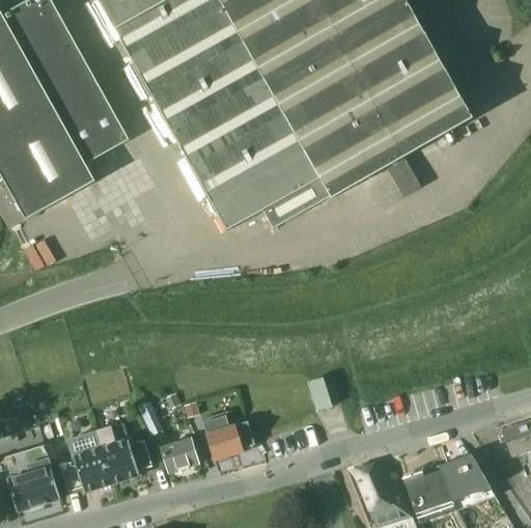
[(0,8),(0,172),(26,219),(95,181),(86,163),(130,139),(52,0),(27,0),(2,14),(0,8)]
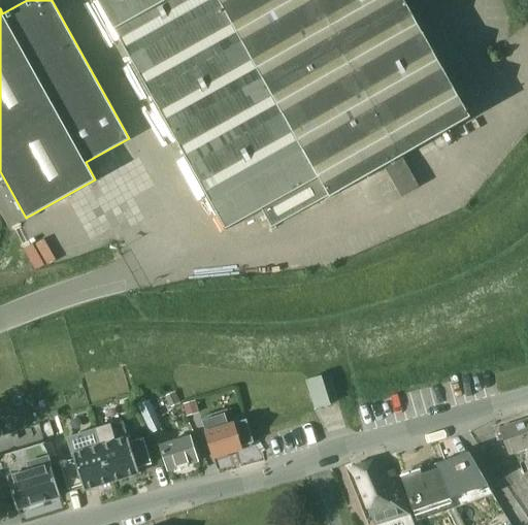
[(99,0),(226,228),(261,208),(271,226),(469,116),(404,0),(99,0)]
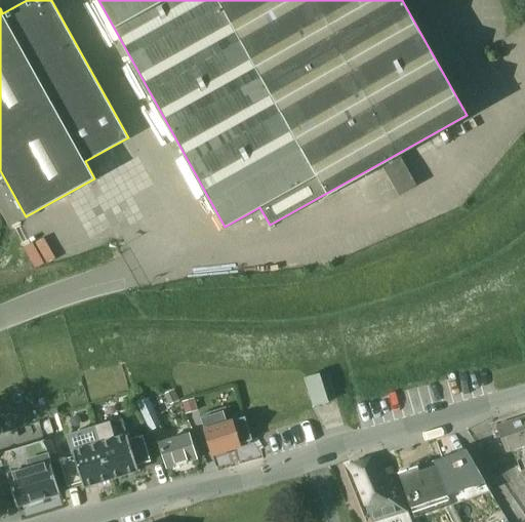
[(399,154),(381,164),(398,194),(415,184),(399,154)]
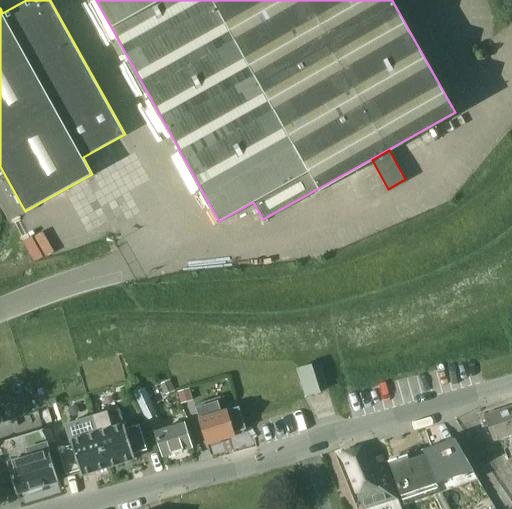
[(312,365),(297,370),(305,396),(320,391),(312,365)]
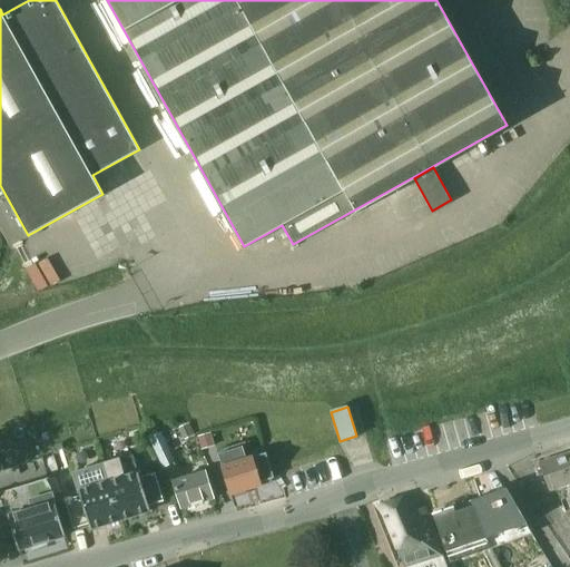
[(177,427),(183,439),(195,433),(188,421),(180,426),(177,427)]
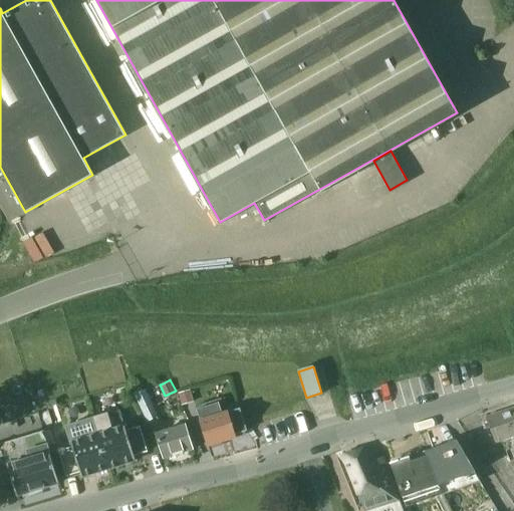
[(134,393),(147,420),(157,416),(145,388),(134,393)]
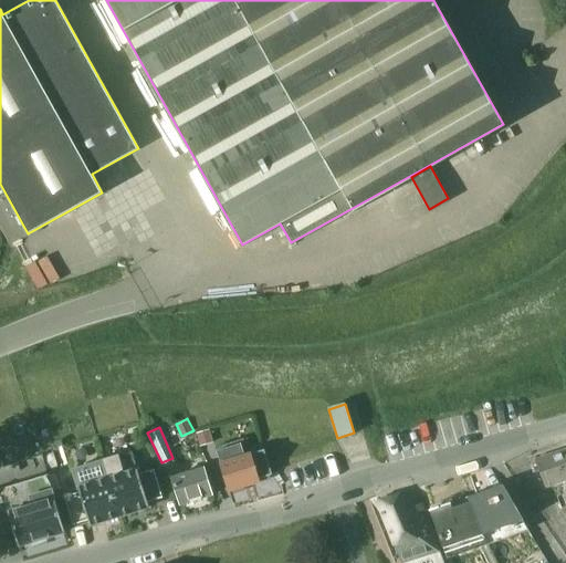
[(565,446),(534,458),(545,486),(552,483),(561,506),(565,503),(565,446)]
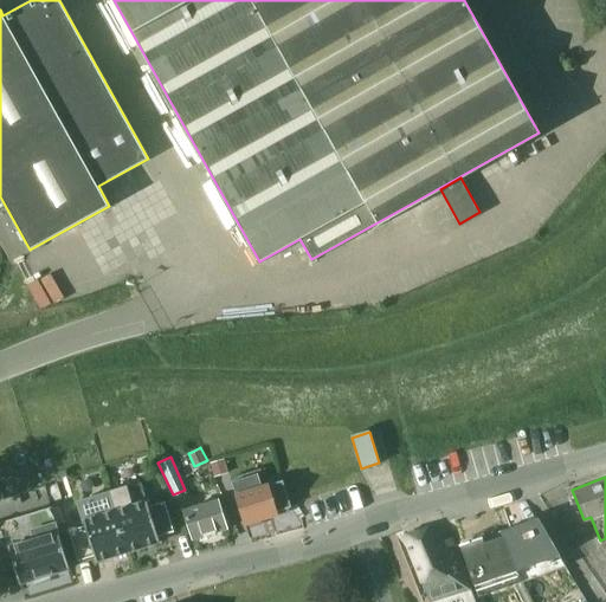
[(140,481),(109,491),(127,550),(159,541),(158,535),(173,530),(163,500),(148,505),(140,481)]
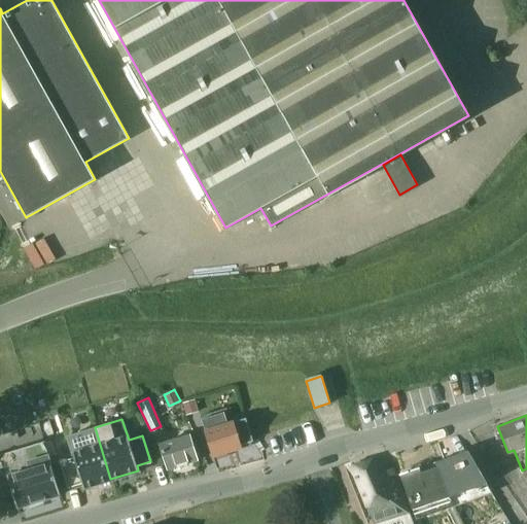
[(205,430),(212,455),(240,446),(239,444),(251,440),(244,419),(233,422),(205,430)]
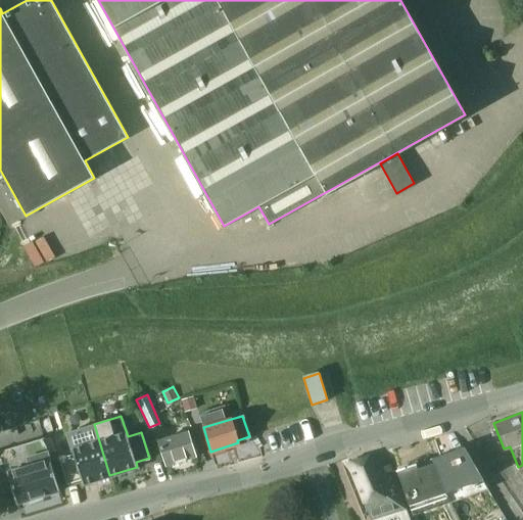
[(109,475),(94,424),(66,432),(73,454),(59,458),(67,483),(81,479),(82,483),(109,475)]
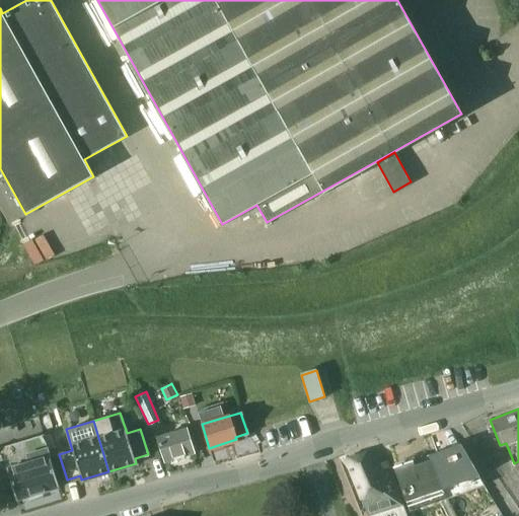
[(158,437),(165,460),(194,452),(187,428),(158,437)]
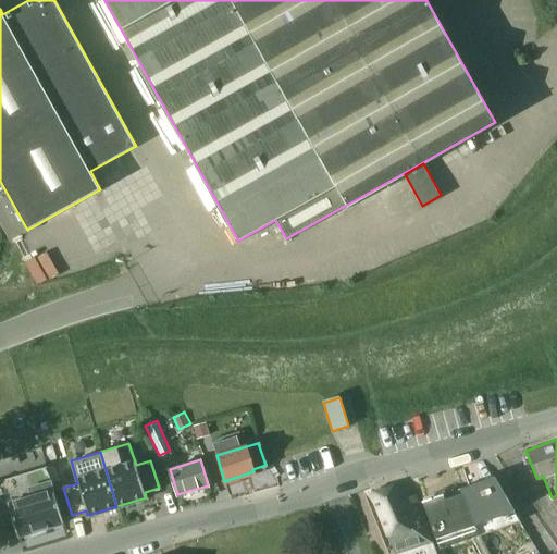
[(17,536),(63,521),(46,466),(0,479),(0,513),(10,509),(17,536)]
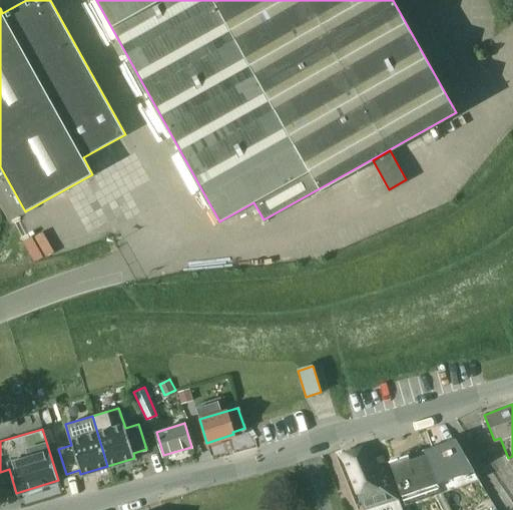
[(454,438),(424,448),(428,459),(429,462),(430,465),(433,473),(434,474),(436,481),(437,483),(473,470),(454,438)]
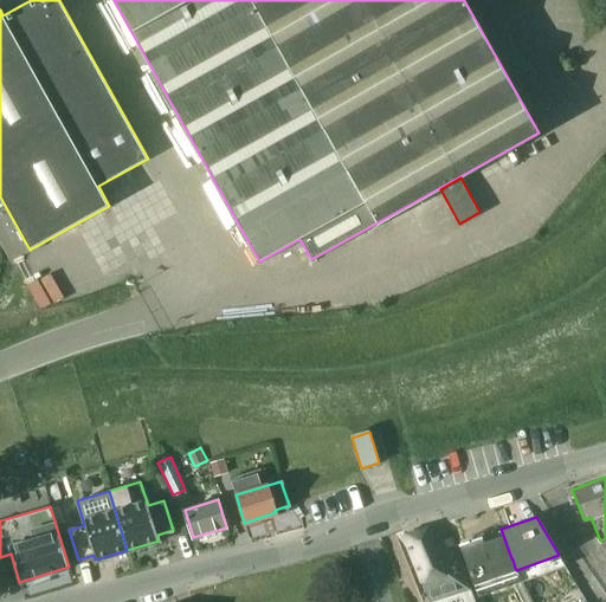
[(444,522),(403,532),(417,567),(430,601),(474,601),(462,570),(457,556),(444,522)]
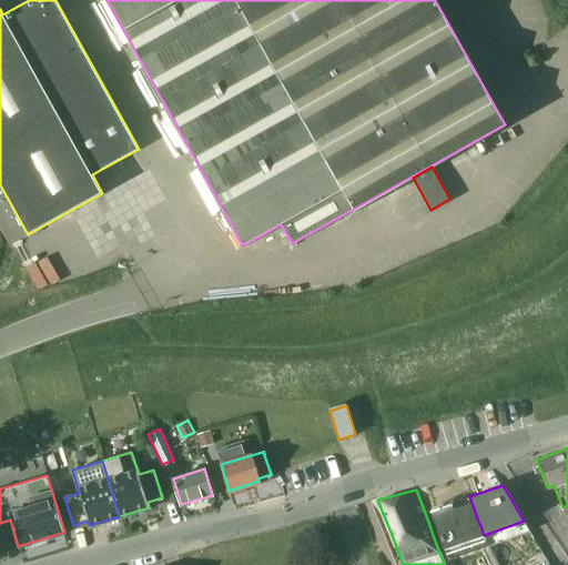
[(433,510),(430,510),(445,548),(484,535),(483,533),(480,525),(479,524),(476,515),(475,512),(474,508),(469,496),(433,510)]
